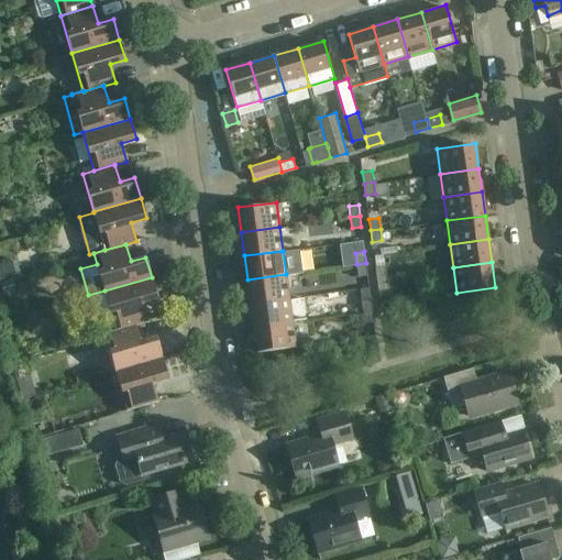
[(367,274),(366,263),(356,264),(359,275),(367,274)]
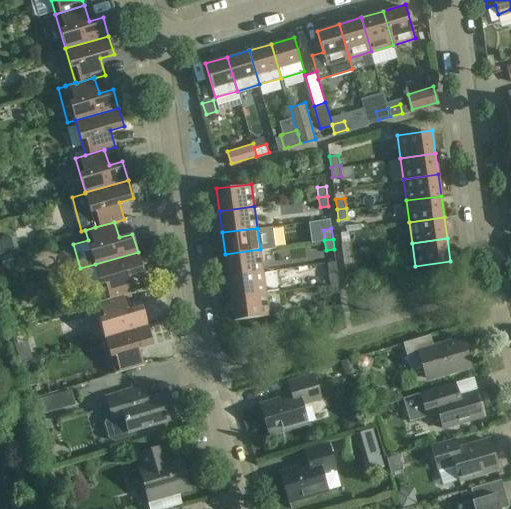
[(341,242),(343,252),(351,251),(350,241),(341,242)]
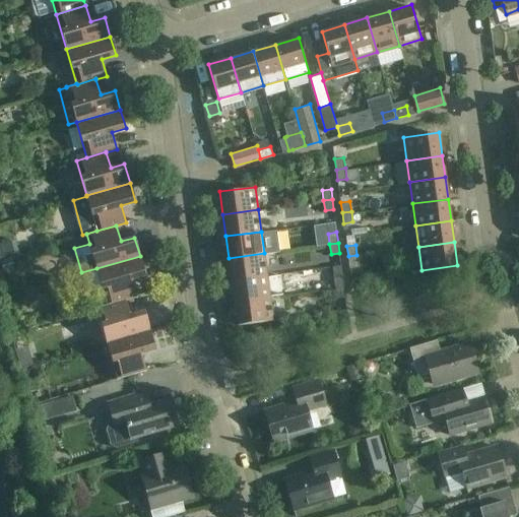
[(267,274),(264,253),(229,258),(232,279),(267,274)]
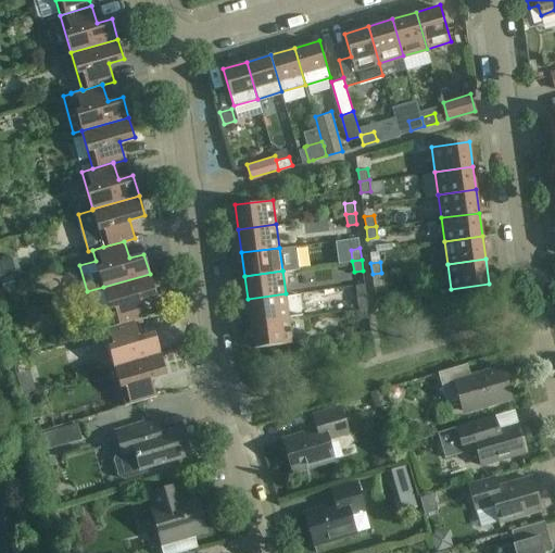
[(383,284),(381,273),(373,274),(374,285),(383,284)]
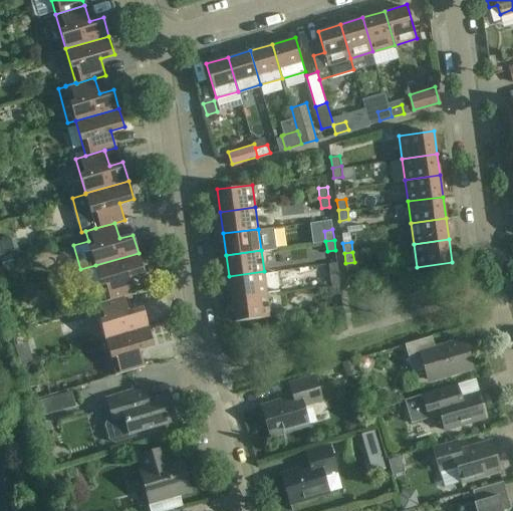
[(139,253),(95,265),(80,269),(88,294),(102,289),(105,300),(124,295),(135,292),(130,276),(144,271),(139,253)]
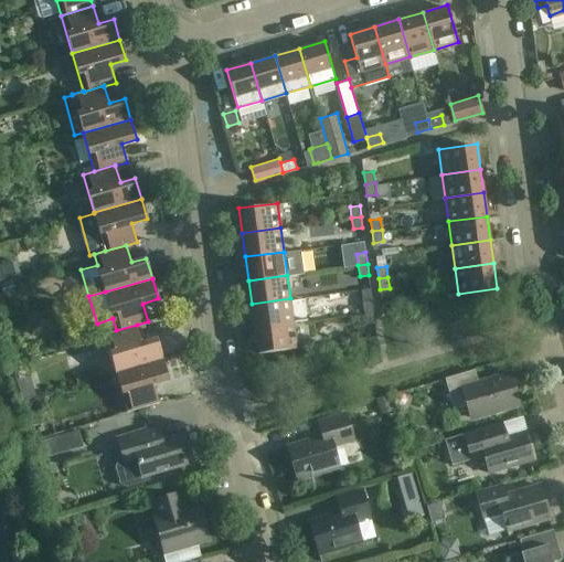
[(252,304),(255,328),(294,322),(290,298),(252,304)]
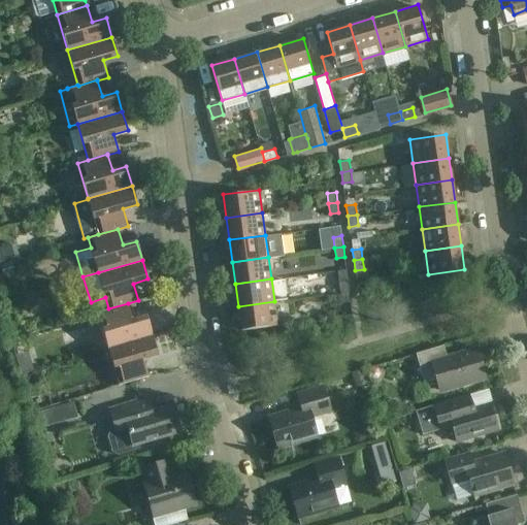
[(340,292),(350,291),(348,280),(339,281),(340,292)]
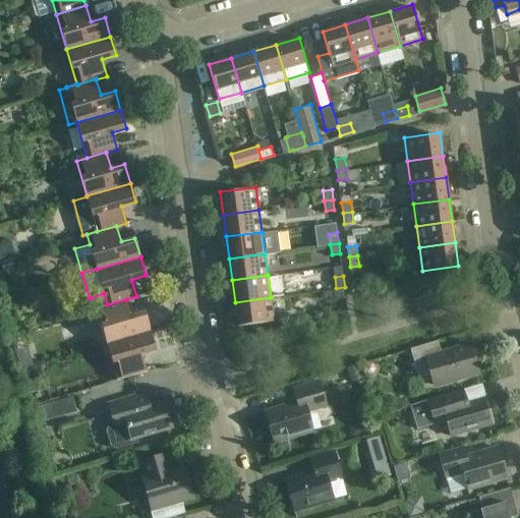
[(346,297),(345,287),(336,288),(337,298),(346,297)]
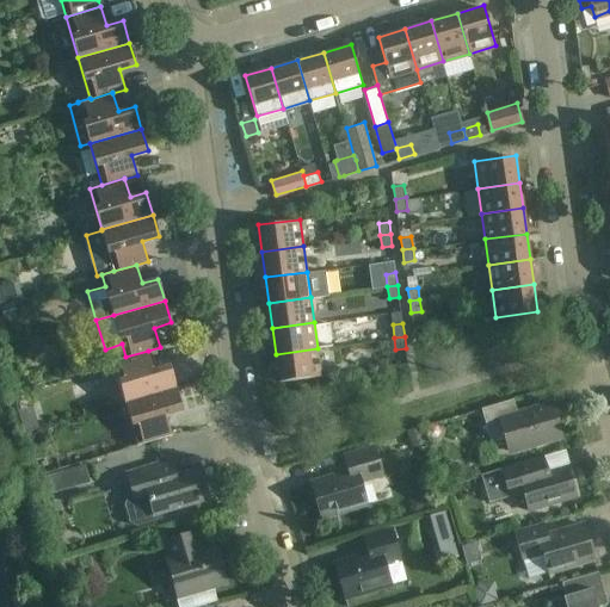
[(321,375),(318,348),(276,354),(279,381),(321,375)]
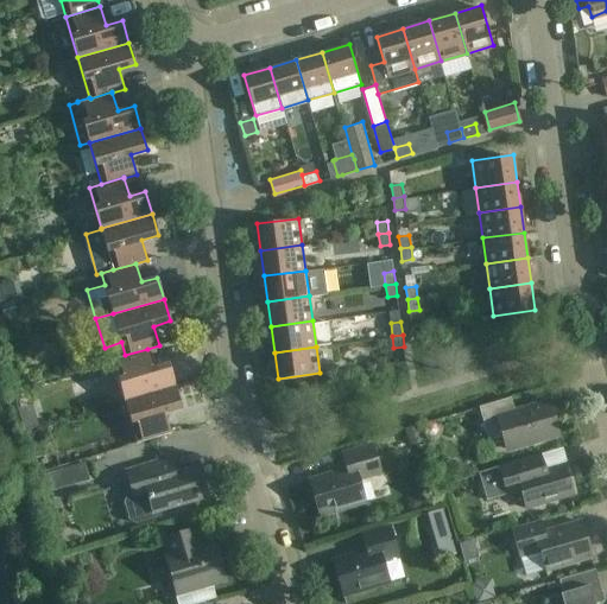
[(112,358),(125,400),(176,385),(169,363),(152,368),(147,349),(125,355),(112,358)]
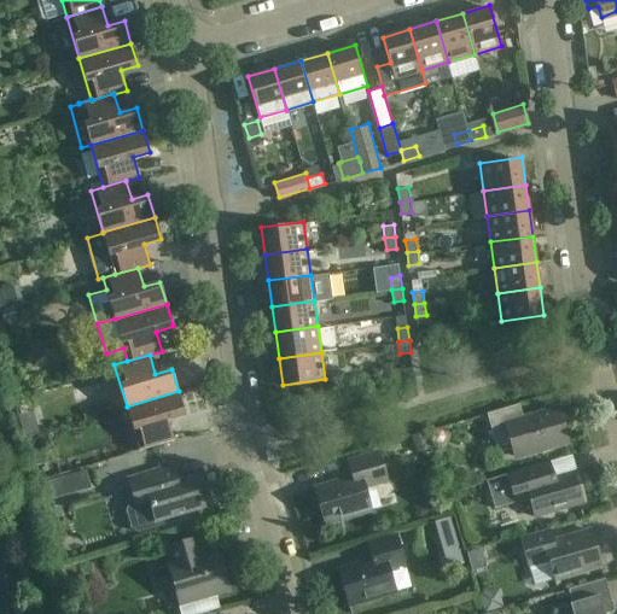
[(179,391),(127,407),(139,449),(174,438),(168,419),(185,414),(179,391)]
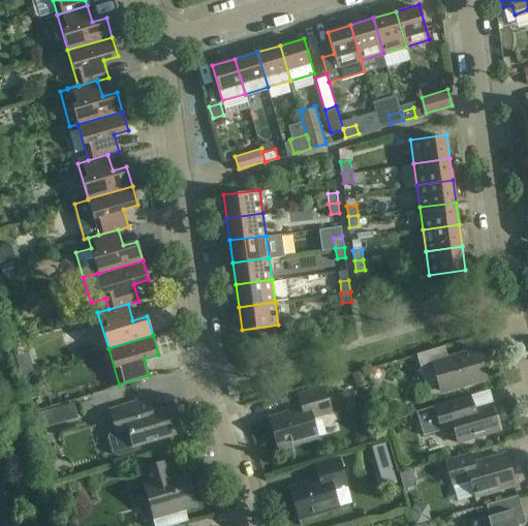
[(443,345),(417,353),(426,379),(439,375),(443,389),(484,377),(475,349),(447,358),(443,345)]
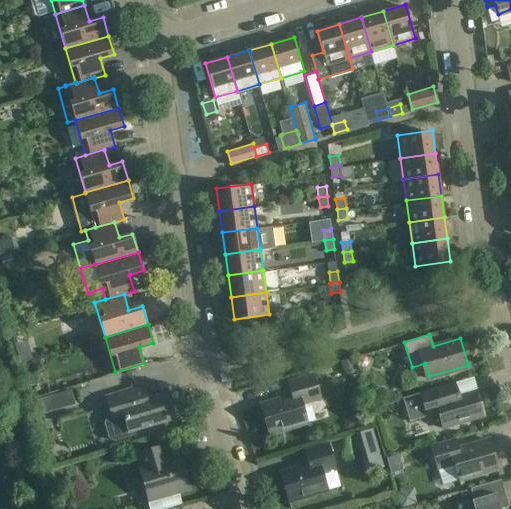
[(353,357),(340,361),(344,374),(357,370),(353,357)]
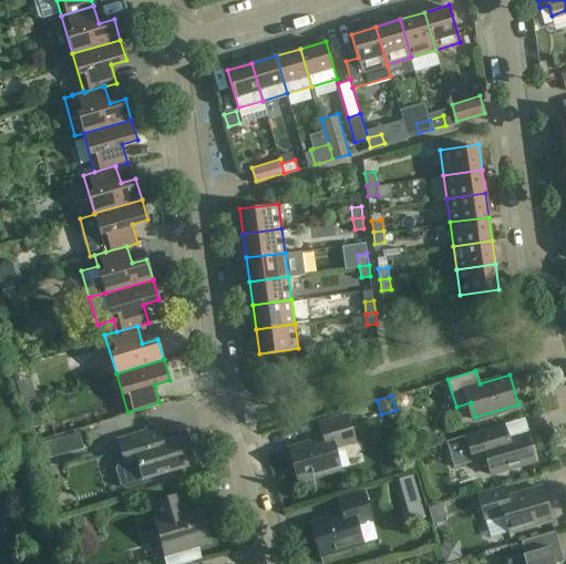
[(348,412),(319,421),(323,437),(288,447),(298,479),(340,467),(335,447),(356,440),(348,412)]
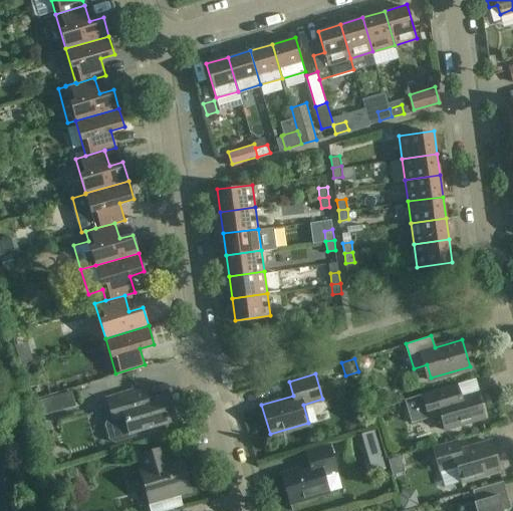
[(477,392),(461,397),(457,384),(422,394),(406,399),(412,421),(429,416),(429,417),(441,413),(445,429),(484,417),(477,392)]
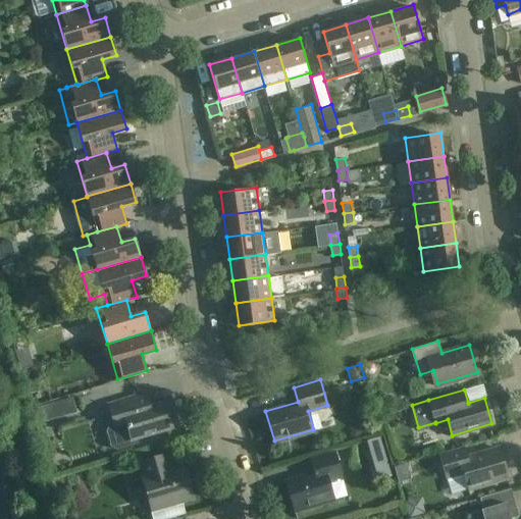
[(108,403),(114,423),(110,425),(107,429),(112,446),(116,448),(138,442),(137,437),(172,426),(165,401),(150,406),(146,392),(108,403)]
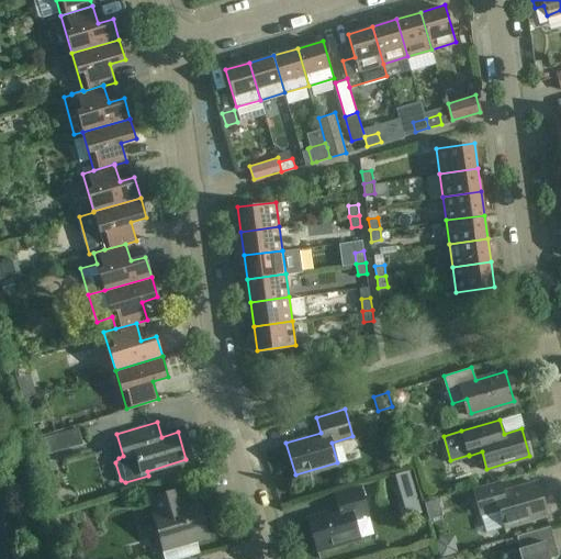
[(410,469),(392,474),(396,489),(413,483),(410,469)]
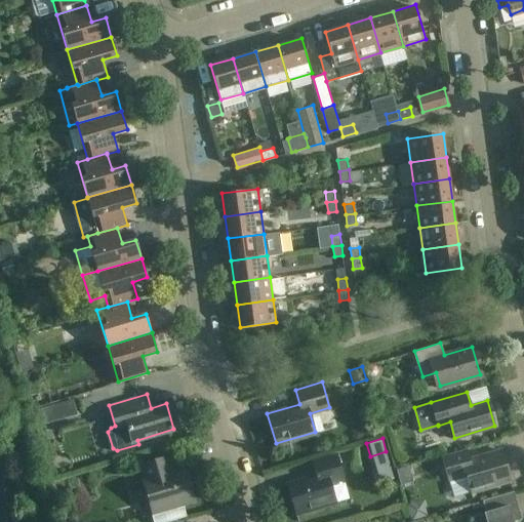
[(467,447),(442,454),(448,478),(466,473),(472,491),(473,491),(472,490),(511,478),(506,462),(508,456),(502,453),(501,449),(500,449),(500,450),(470,459),(467,447)]
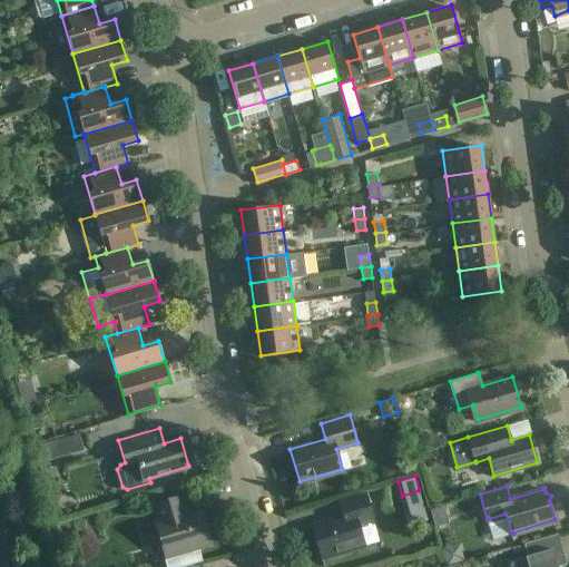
[(365,492),(339,500),(343,515),(312,525),(322,557),(364,545),(359,524),(374,519),(365,492)]
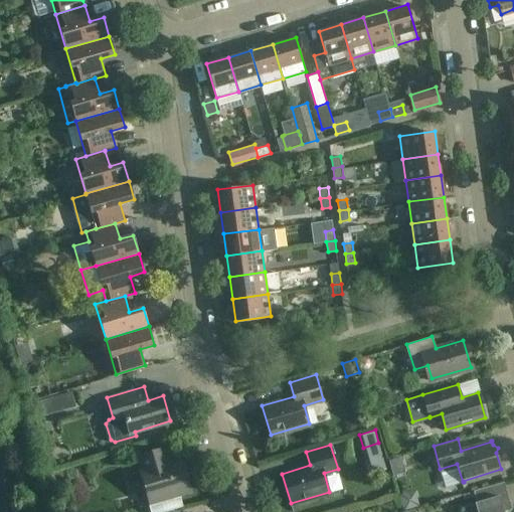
[(180,457),(168,460),(165,448),(139,456),(143,468),(141,469),(151,502),(190,490),(180,457)]
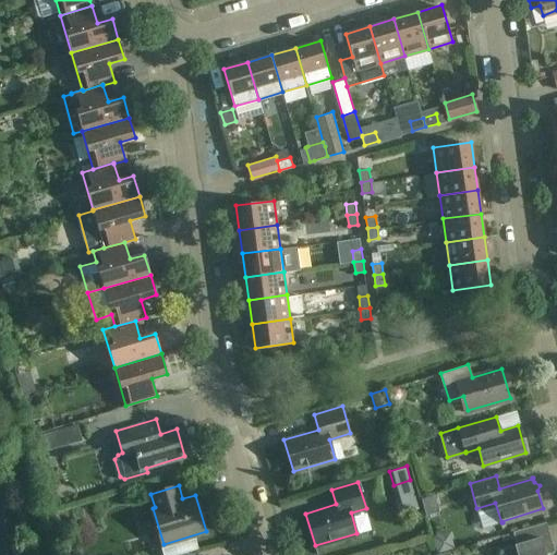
[(421,516),(419,528),(440,532),(443,520),(421,516)]
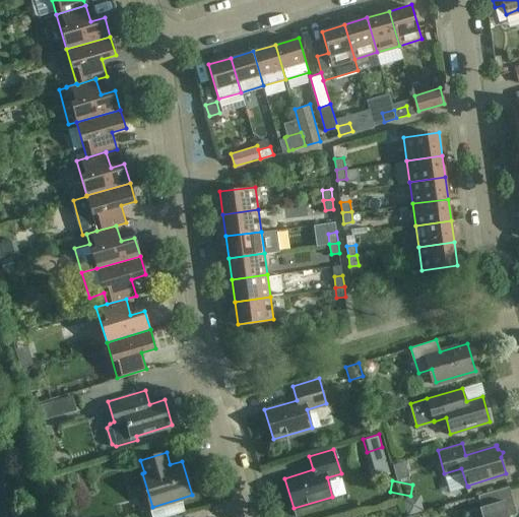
[(517,513),(512,498),(510,498),(507,488),(509,487),(509,486),(478,495),(481,507),(468,510),(470,516),(509,516),(509,515),(517,513)]
